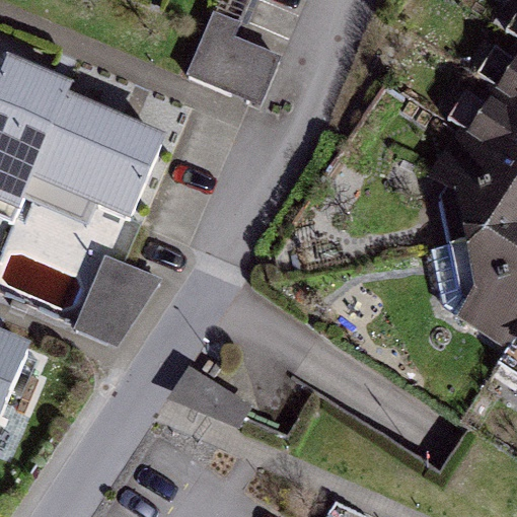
[(213,10),(187,66),(262,101),(288,47),(213,10)]
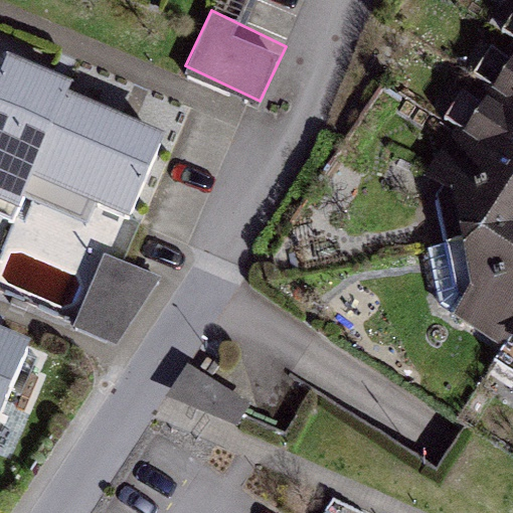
[(512,105),(512,51),(489,89),(512,105)]
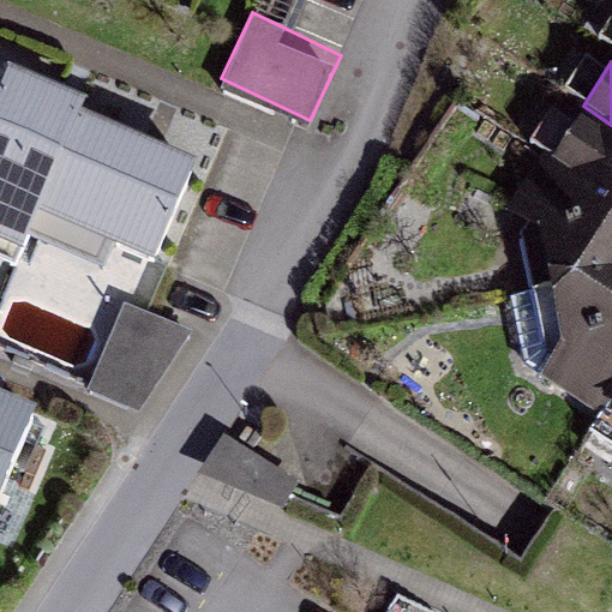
[(205,178),(9,81),(0,96),(0,189),(160,269),(205,178)]
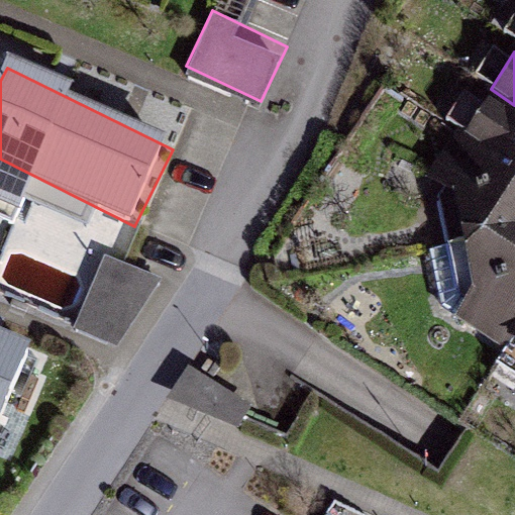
[(514,168),(514,105),(491,89),(461,133),(514,168)]
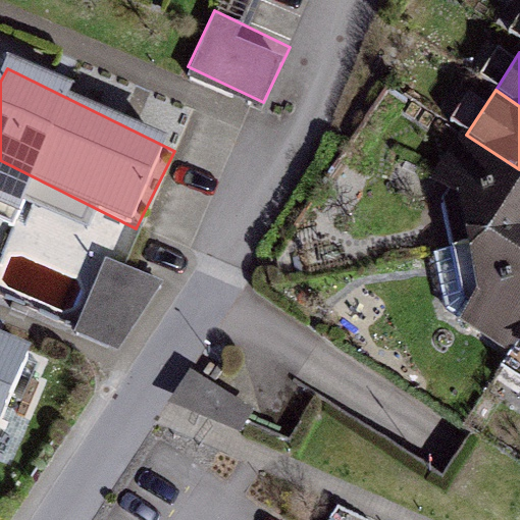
[(519,236),(519,169),(466,135),(437,179),(462,196),(472,246),(519,236)]
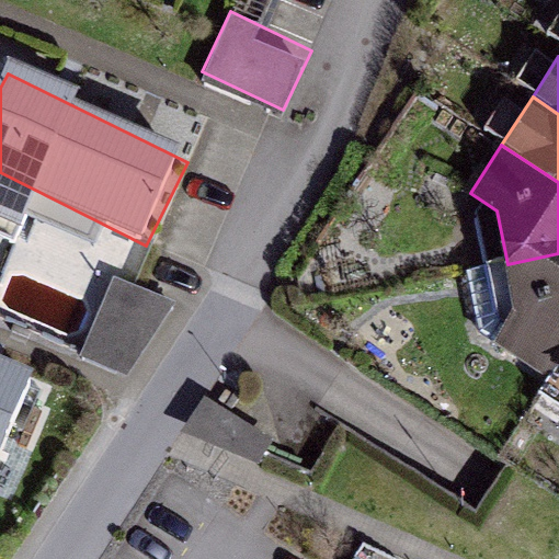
[(558,362),(558,253),(508,264),(467,272),(480,333),(500,346),(501,344),(550,376),(558,362)]
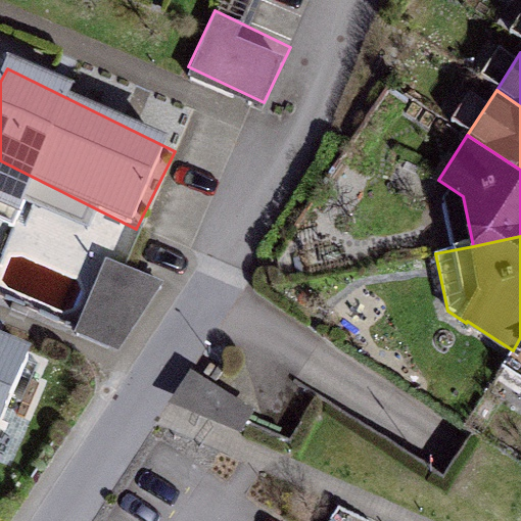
[(162,279),(105,256),(72,329),(117,348),(162,279)]
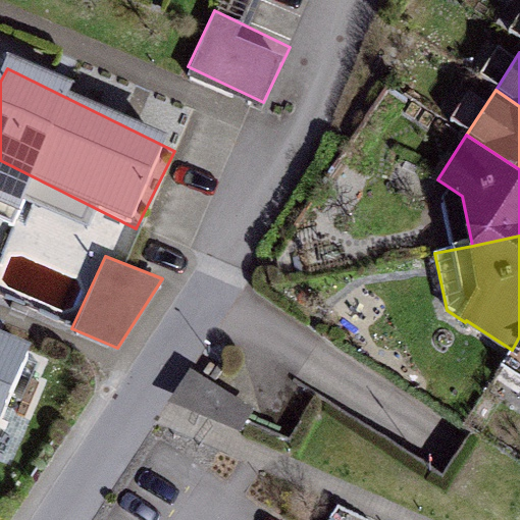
[(0,454),(36,361),(0,347),(0,454)]
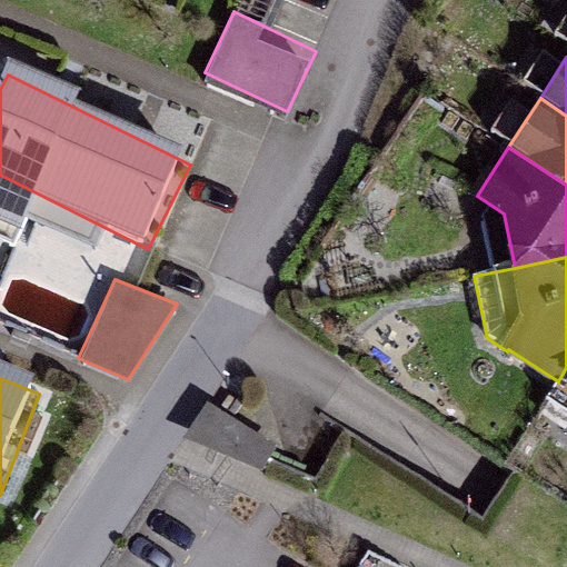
[(209,397),(191,426),(260,467),(277,438),(209,397)]
